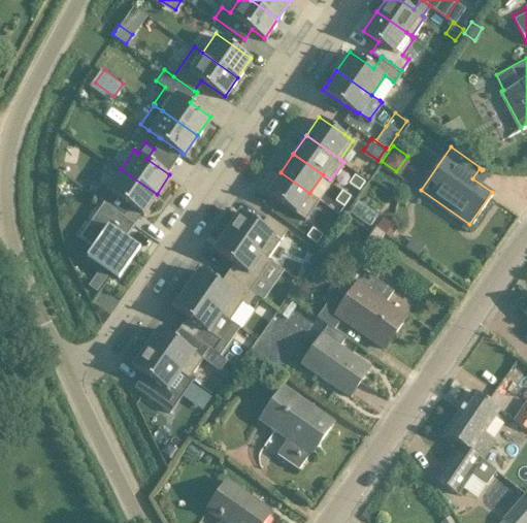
[(100,183),(93,193),(103,200),(123,214),(130,204),(143,213),(157,194),(121,169),(108,188),(100,183)]
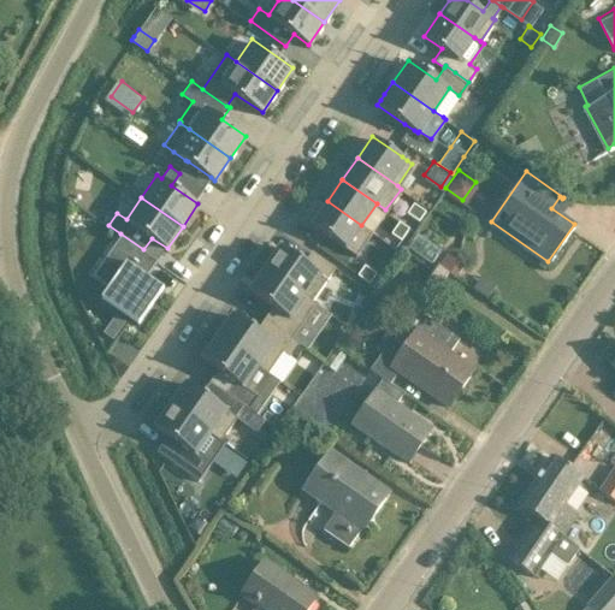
[(361,225),(327,201),(312,223),(355,253),(371,231),(361,225)]
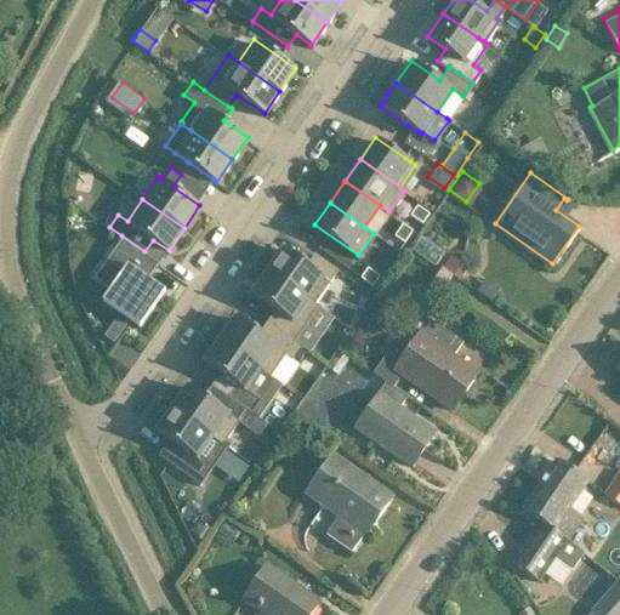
[(428,210),(416,203),(409,211),(422,220),(428,210)]
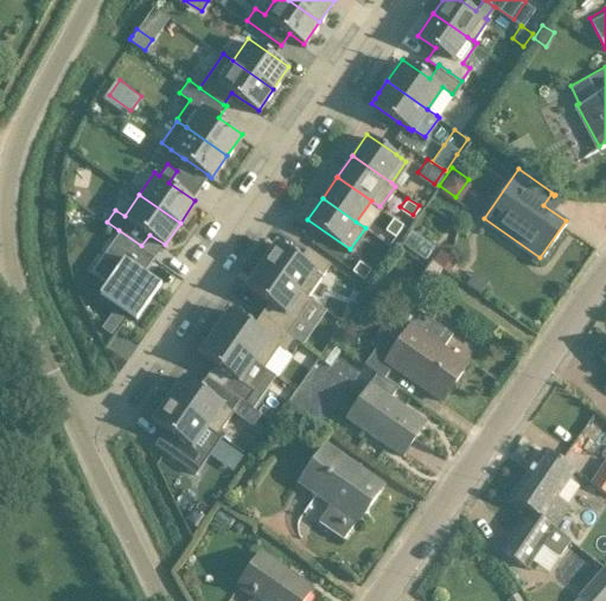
[(395,235),(402,223),(393,216),(384,228),(395,235)]
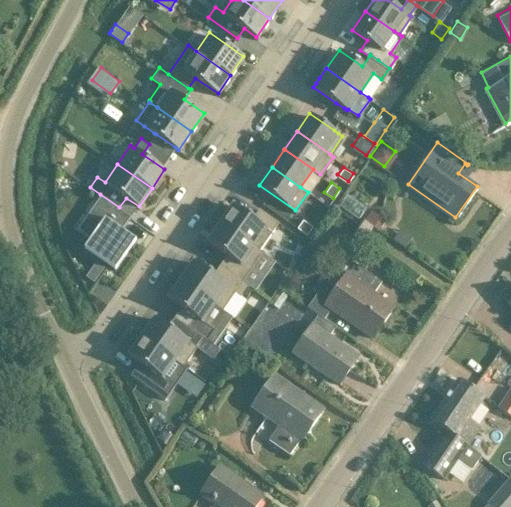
[(90,236),(84,246),(114,267),(134,239),(120,230),(129,216),(130,215),(119,207),(100,194),(89,209),(102,218),(90,236)]
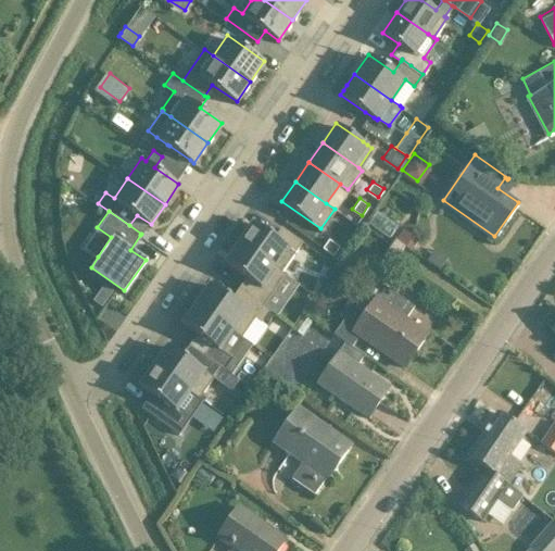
[(281,268),(302,239),(280,225),(274,235),(252,221),(238,241),(284,273),(285,271),(281,268)]
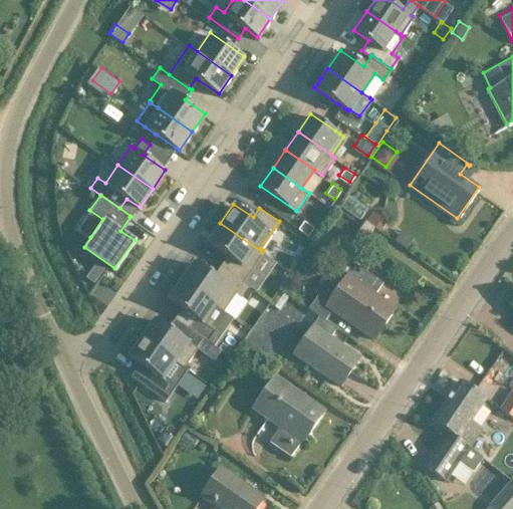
[(387,219),(370,208),(363,218),(363,219),(364,219),(373,225),(379,229),(387,219)]
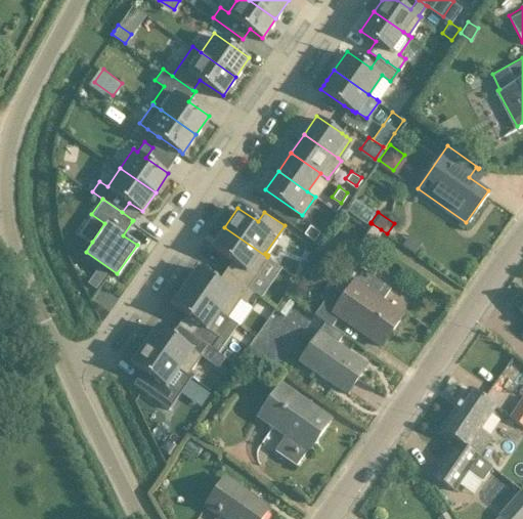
[(309,223),(303,231),(313,239),(319,230),(309,223)]
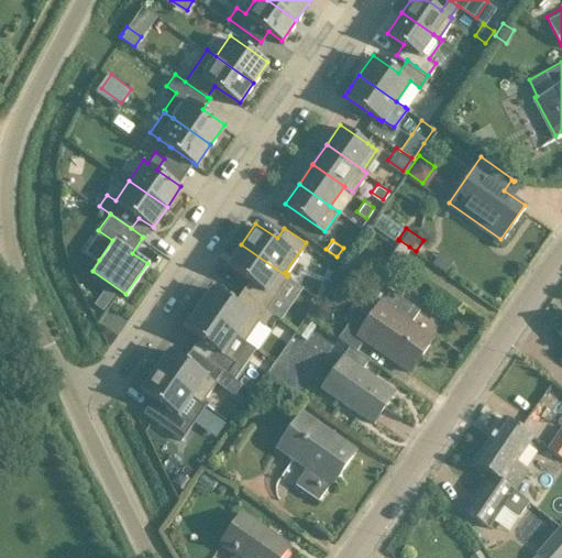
[(399,240),(390,253),(400,260),(409,247),(399,240)]
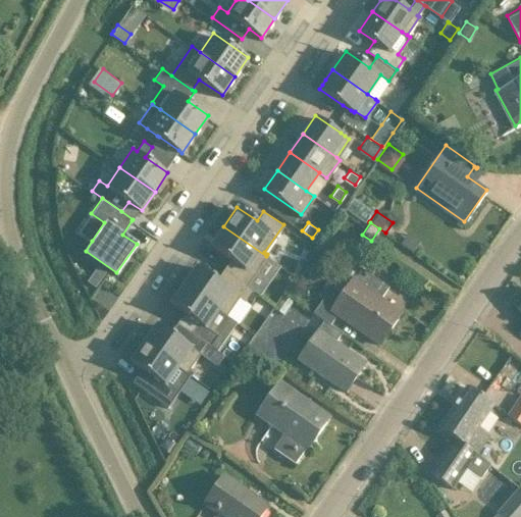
[(247,283),(266,256),(223,226),(216,237),(213,241),(211,245),(230,258),(223,268),(253,289),(247,283)]
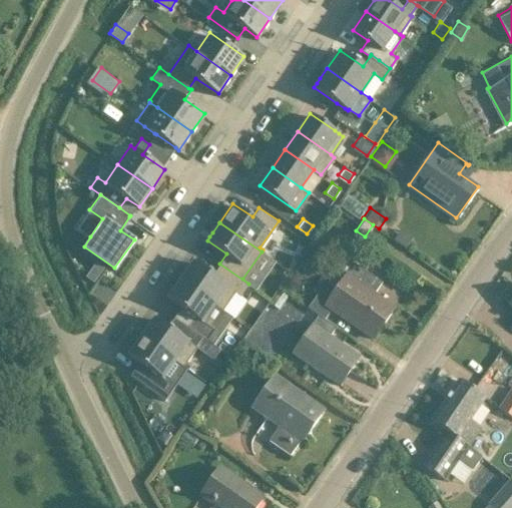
[(315,295),(308,305),(320,313),(325,317),(332,307),(357,325),(374,336),(394,306),(374,292),(382,280),(370,272),(350,259),(341,272),(346,275),(334,291),(326,303),(315,295)]
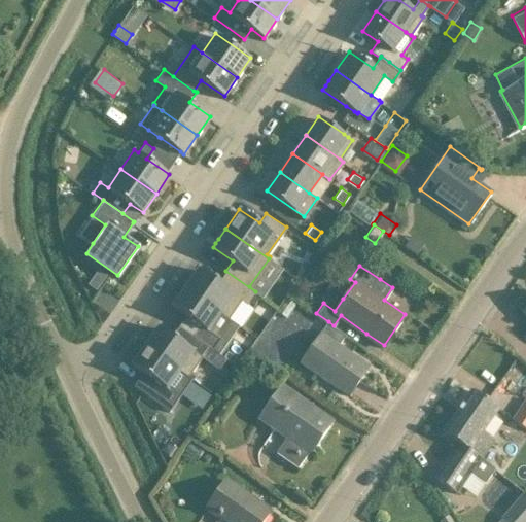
[(193,276),(185,286),(221,311),(229,316),(242,299),(248,303),(255,291),(225,271),(218,281),(199,268),(196,271),(193,276)]
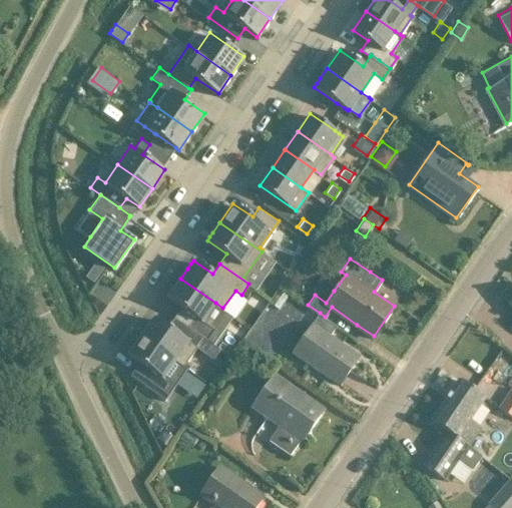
[(95,263),(87,275),(90,276),(88,278),(92,281),(101,268),(95,263)]
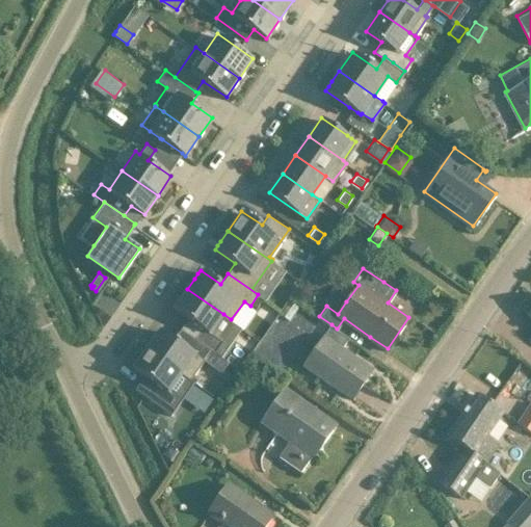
[(214,352),(221,341),(210,333),(223,314),(187,289),(180,299),(177,304),(174,308),(194,322),(187,333),(202,343),(214,352)]
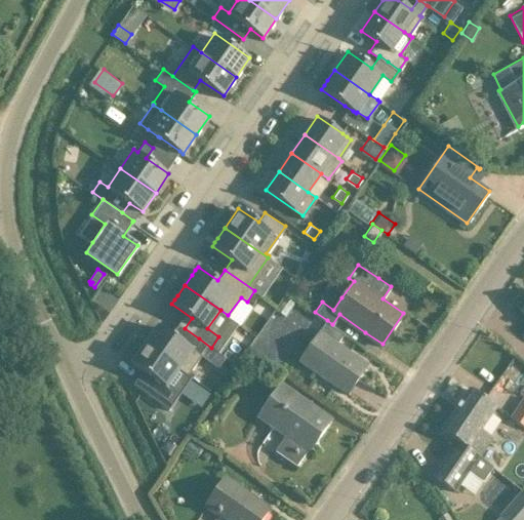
[(326,321),(300,358),(332,381),(349,392),(351,389),(360,376),(368,364),(336,343),(344,332),(332,324),(327,320),(326,321)]
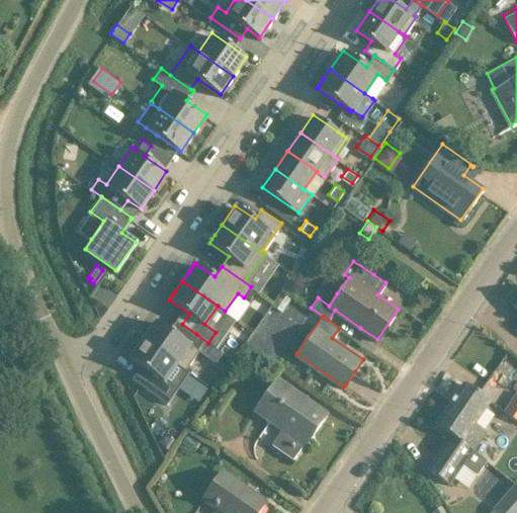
[(156,320),(143,338),(177,362),(177,363),(184,368),(185,368),(198,350),(190,344),(196,334),(182,324),(176,319),(169,329),(156,320)]
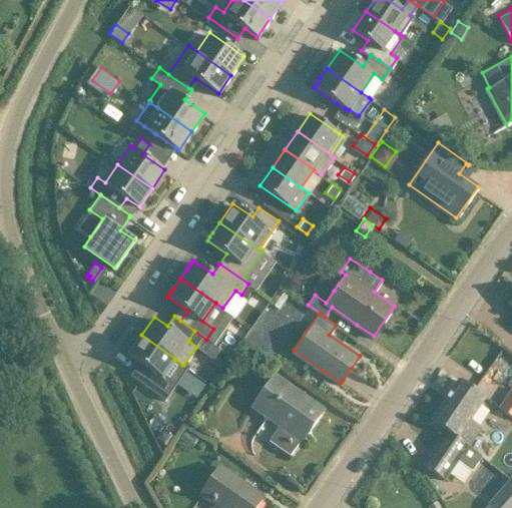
[(160,396),(182,365),(175,360),(175,359),(141,335),(128,354),(140,362),(131,375),(160,396)]
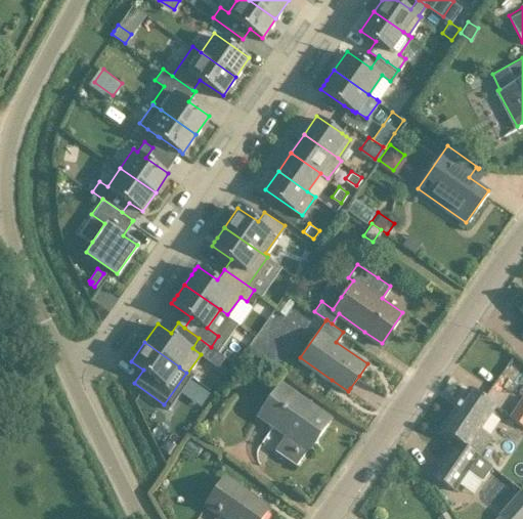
[(247,344),(242,351),(249,355),(254,349),(247,344)]
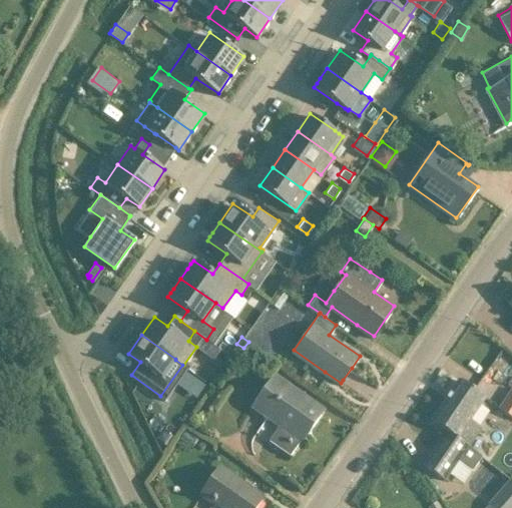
[(251,405),(286,428),(302,439),(324,408),(307,397),(273,374),(251,405)]
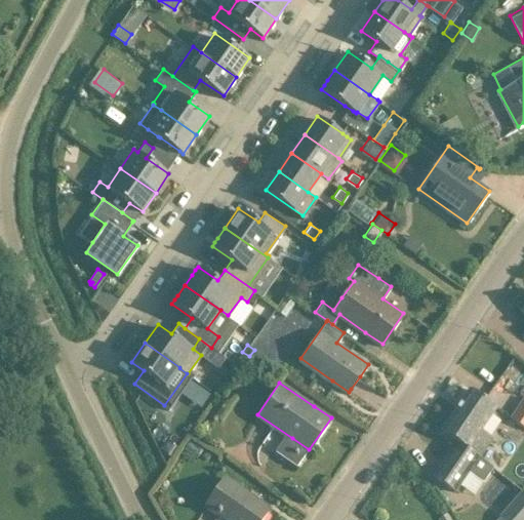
[(477,452),(479,454),(491,436),(479,427),(495,404),(470,386),(456,405),(471,415),(464,426),(475,434),(474,436),(478,438),(472,449),(477,452)]
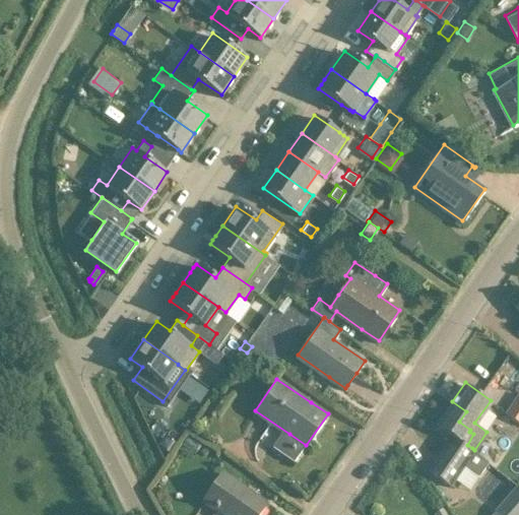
[(518,422),(518,392),(505,412),(518,422)]
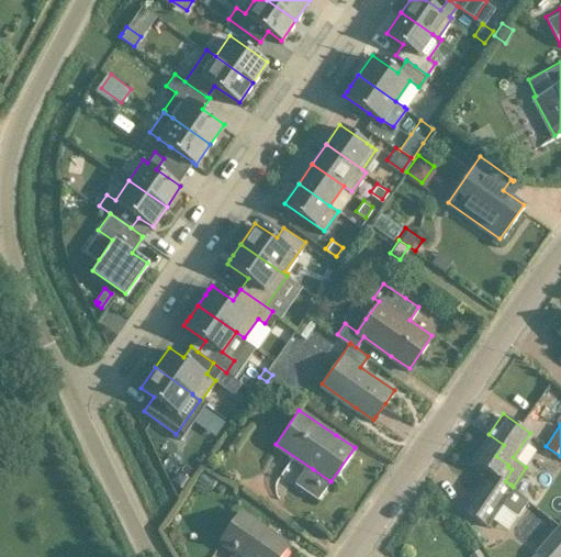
[(489,434),(472,458),(486,468),(479,479),(461,505),(485,522),(501,500),(518,512),(527,499),(513,487),(511,485),(505,481),(512,469),(507,467),(508,465),(496,456),(504,445),(489,434)]
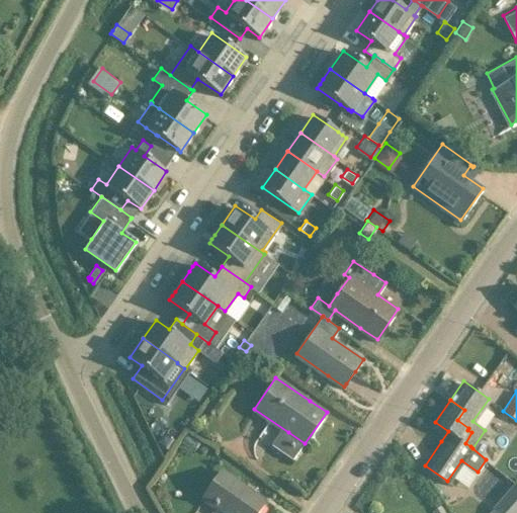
[(160,434),(156,440),(165,446),(171,436),(166,433),(160,434)]
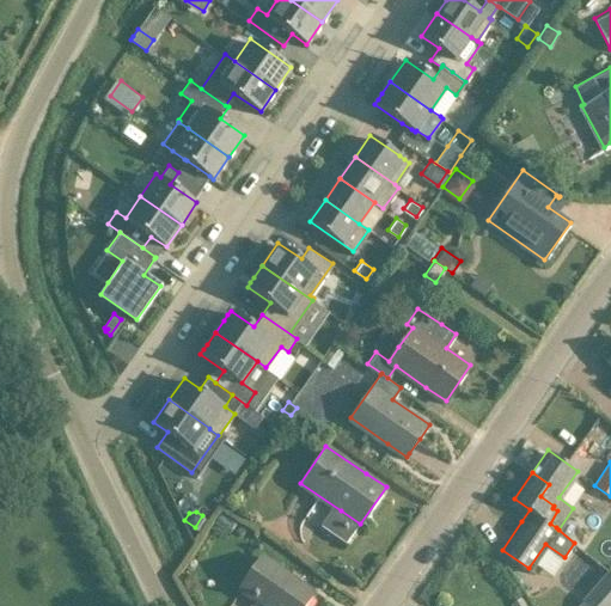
[(268,605),(303,605),(313,591),(262,555),(240,587),(268,605)]
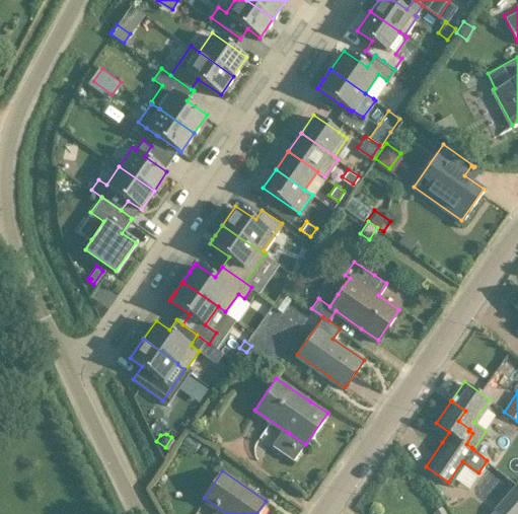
[(500,513),(517,513),(517,484),(516,483),(494,508),(500,513)]
